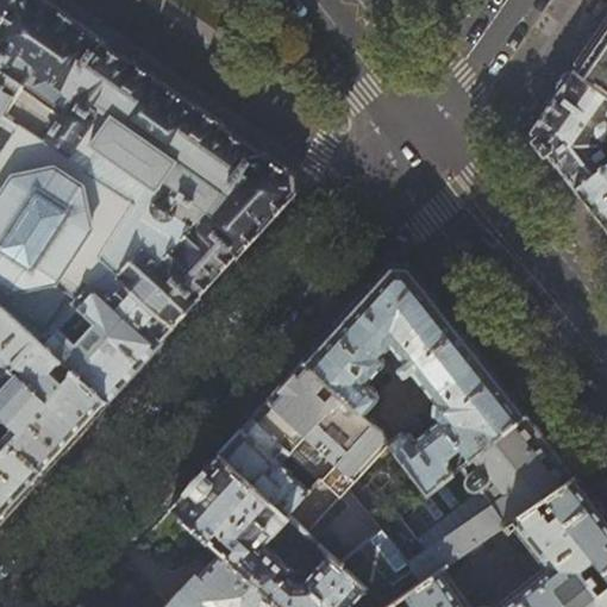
[(0,307),(1,308),(105,402),(149,354),(198,300),(196,299),(229,263),(233,257),(236,260),(294,195),(293,177),(261,155),(257,156),(219,129),(221,127),(194,108),(194,110),(164,88),(154,81),(154,80),(127,61),(125,64),(100,47),(101,43),(39,0),(10,0),(0,17),(0,307)]
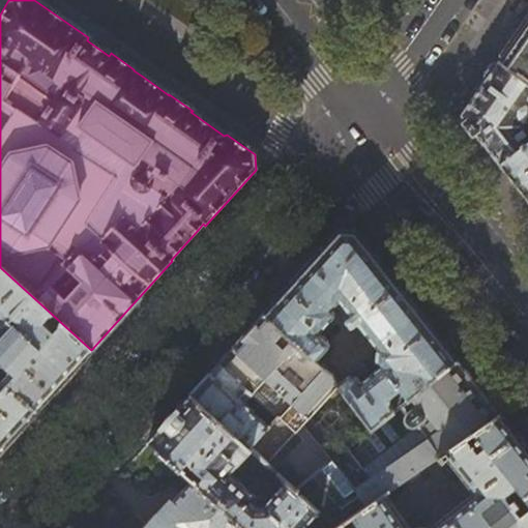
[(527,20),(517,36),(498,62),(527,83),(527,20)]
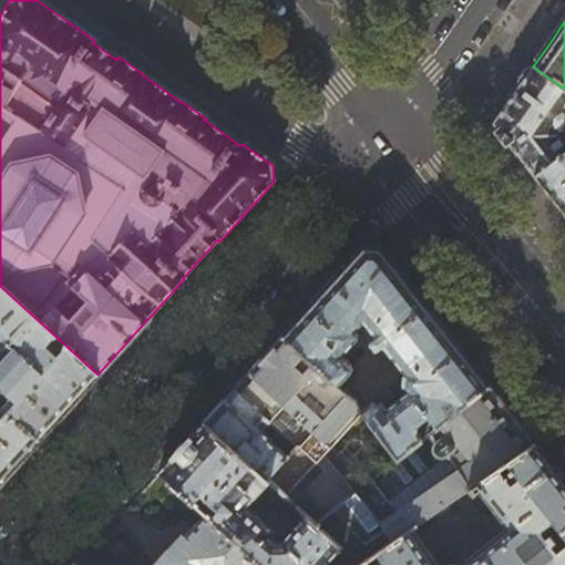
[(564,122),(564,89),(533,67),(513,95),(493,124),(513,151),(534,176),(564,152),(564,146),(556,135),(564,122)]
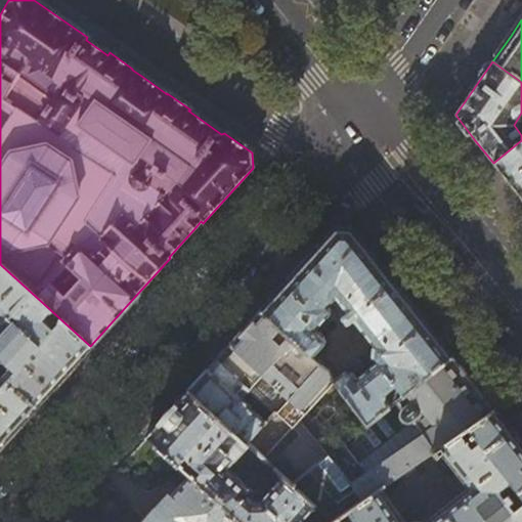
[(521,140),(493,163),(521,199),(521,140)]
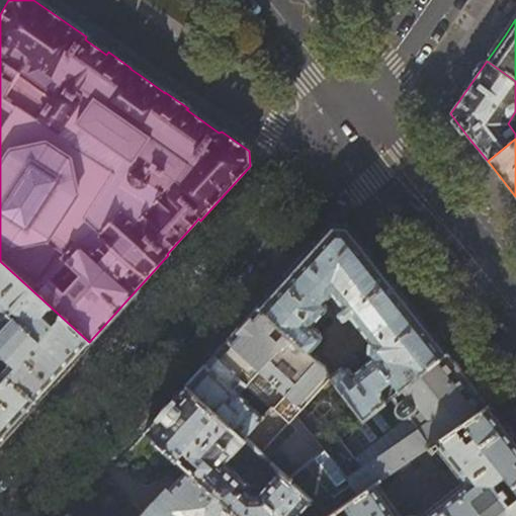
[(294,267),(257,308),(309,354),(322,339),(310,329),(326,312),(326,309),(323,306),(332,295),(343,311),(338,315),(338,317),(341,321),(343,321),(349,317),(369,343),(367,354),(371,359),(351,375),(347,370),(338,370),(329,377),(362,419),(382,404),(377,398),(377,397),(378,396),(378,395),(378,394),(378,393),(377,392),(388,383),(395,394),(408,383),(401,374),(409,368),(416,377),(446,353),(395,289),(346,228),(331,227),(294,267)]
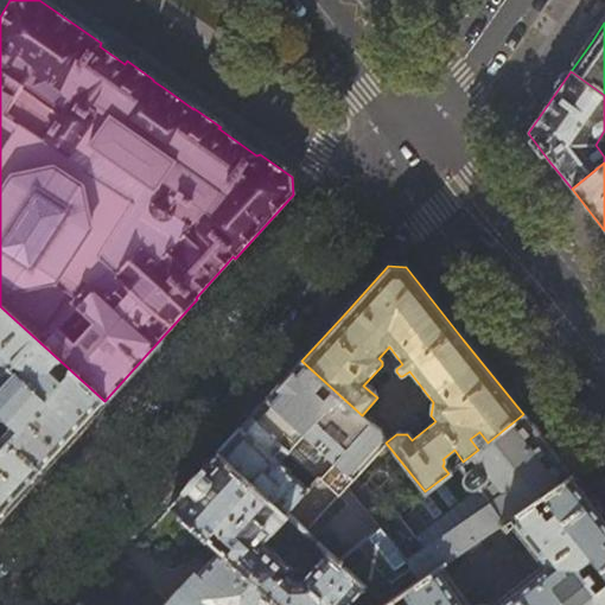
[(0,515),(8,505),(70,439),(104,401),(1,307),(0,306),(0,515)]
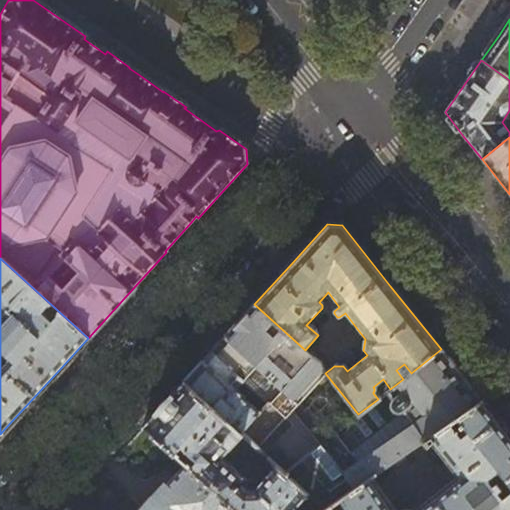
[(321,364),(305,350),(254,304),(239,321),(223,339),(210,352),(251,389),(261,398),(267,404),(240,434),(242,435),(276,466),(284,473),(316,448),(276,410),(288,397),(289,399),(321,364)]
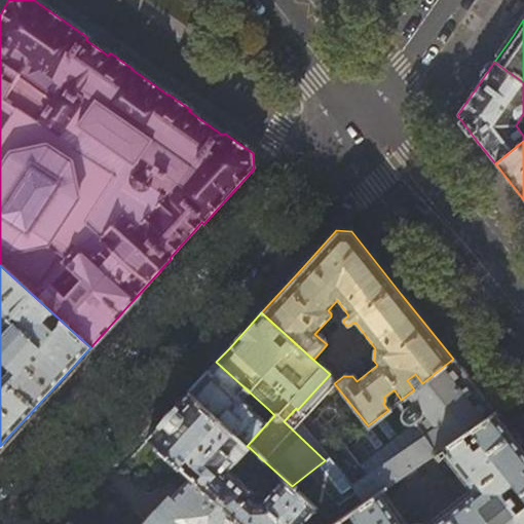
[(474,385),(453,359),(422,383),(414,389),(401,400),(389,409),(405,429),(412,424),(422,438),(367,475),(343,446),(336,451),(325,460),(292,486),(315,509),(332,523),(334,523),(380,491),(434,454),(494,412),(474,385)]
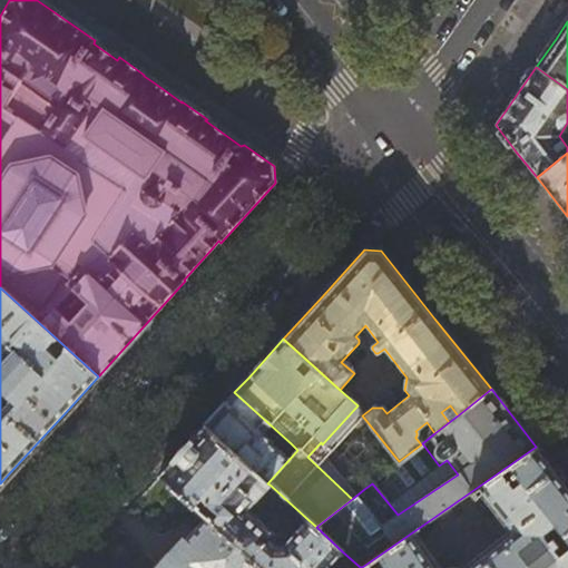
[(219,409),(204,426),(267,483),(297,450),(291,443),(281,454),(270,444),(280,433),(234,392),(219,409)]
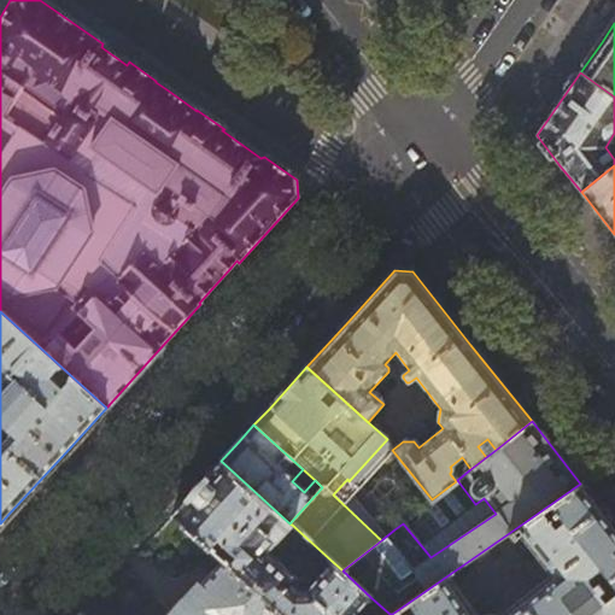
[(358,499),(352,493),(392,450),(387,439),(349,481),(347,479),(333,495),(381,540),(394,529),(361,497),(358,499)]
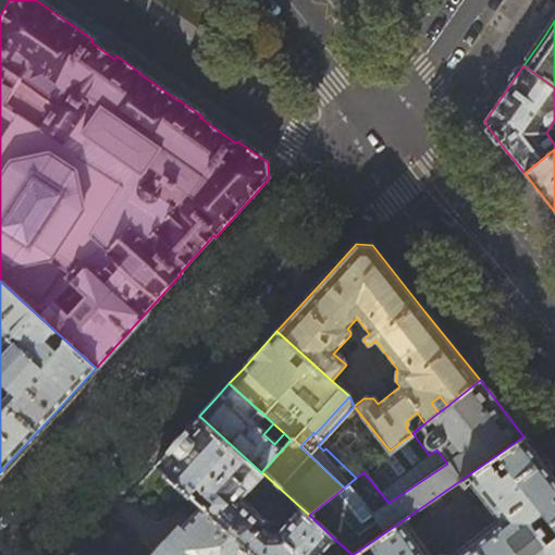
[(263,473),(261,472),(199,416),(177,440),(156,465),(201,506),(255,554),(319,554),(334,539),(309,515),(300,507),(276,533),(268,534),(236,504),(263,473)]
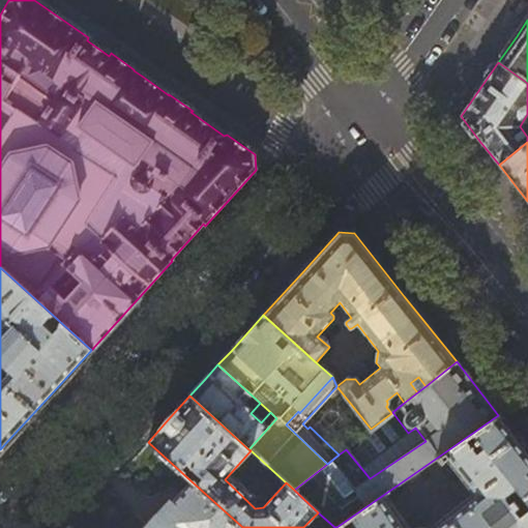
[(527,527),(527,452),(527,451),(498,415),(437,458),(441,464),(447,459),(475,494),(431,527),(406,527),(383,495),(336,527),(527,527)]
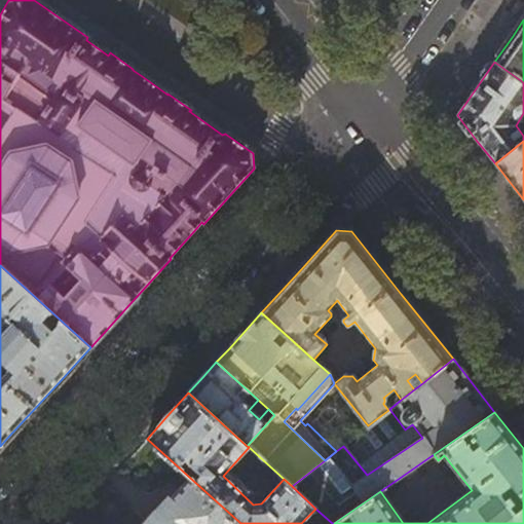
[(240,523),(190,478),(149,523),(240,523)]
